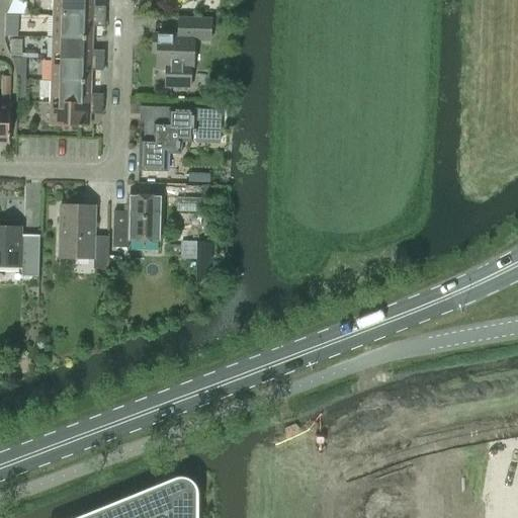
[(54,0),(54,16),(105,17),(105,6),(90,6),(90,0),(54,0)]
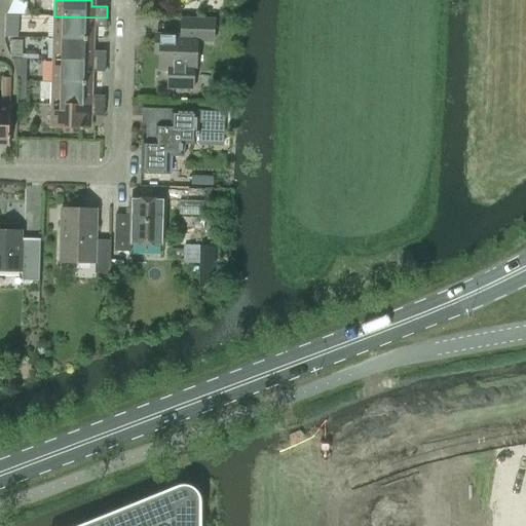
[(12,4),(11,4),(7,13),(8,13),(27,14),(27,5),(12,4)]
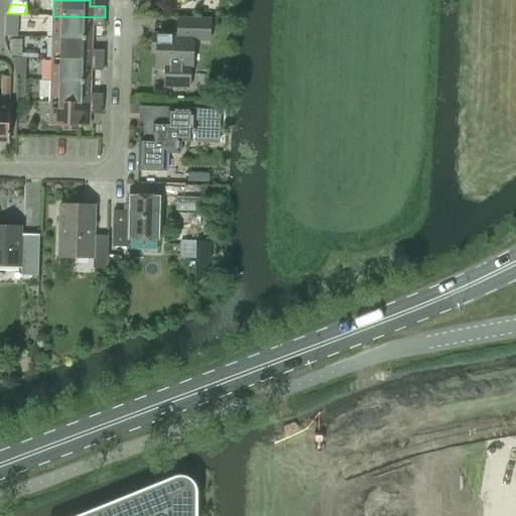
[(53,16),(53,37),(89,37),(90,26),(104,26),(105,17),(53,16)]
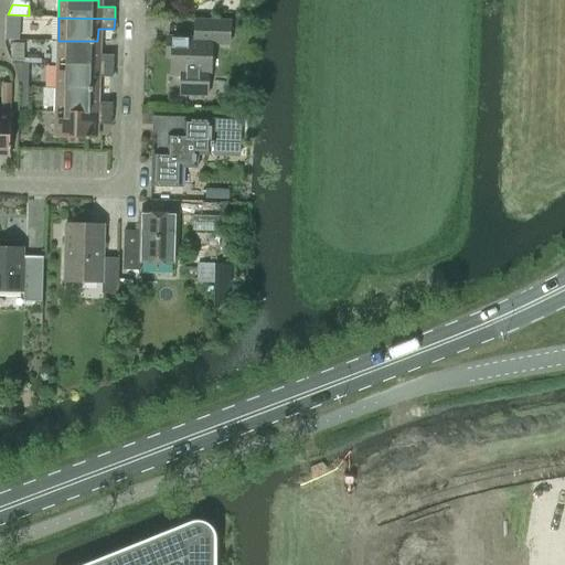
[(171,57),(170,76),(180,76),(180,96),(208,96),(208,77),(210,77),(211,45),(231,45),(232,20),(194,19),(193,40),(167,40),(166,57),(171,57)]
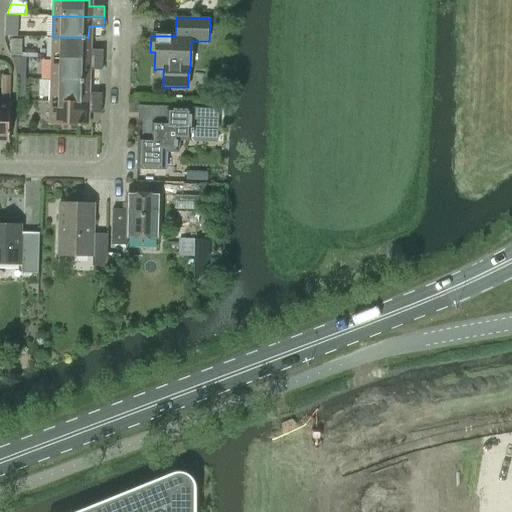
[(53,37),(52,58),(102,59),(103,49),(88,49),(88,37),(53,37)]
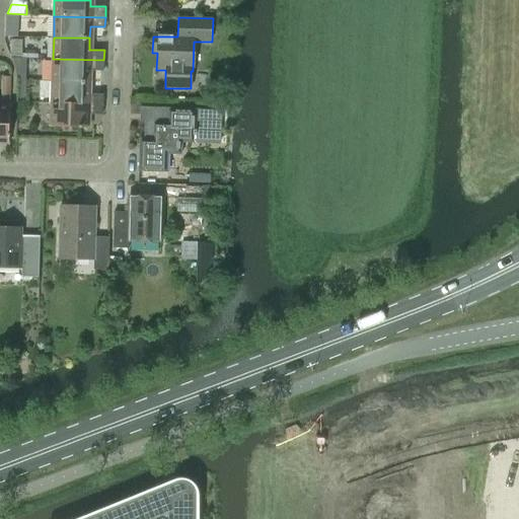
[(11,40),(10,55),(10,57),(12,57),(21,58),(36,59),(39,59),(39,54),(21,54),(22,41),(11,40)]
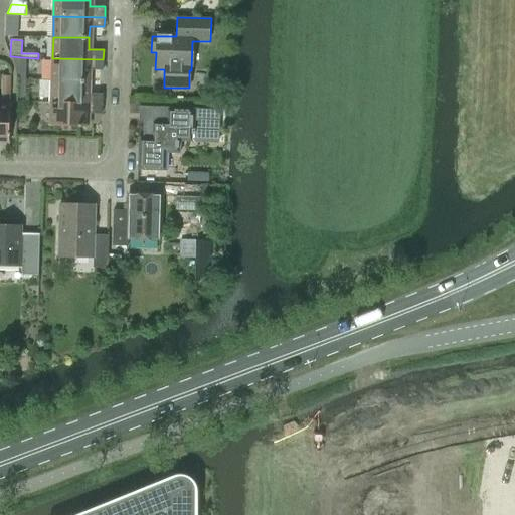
[(52,58),(51,80),(88,81),(88,68),(103,69),(103,59),(52,58)]
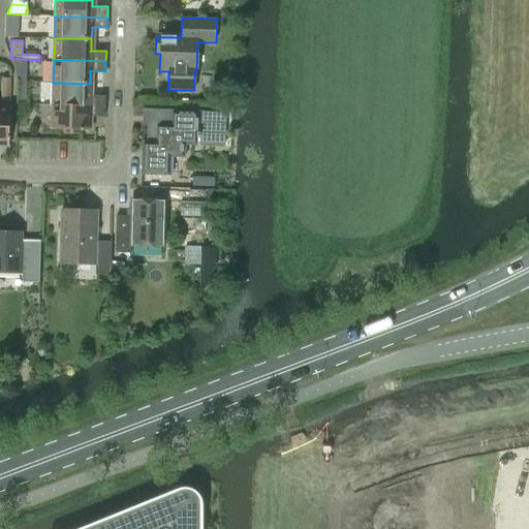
[(19,72),(16,72),(17,76),(18,82),(27,82),(27,72),(19,72)]
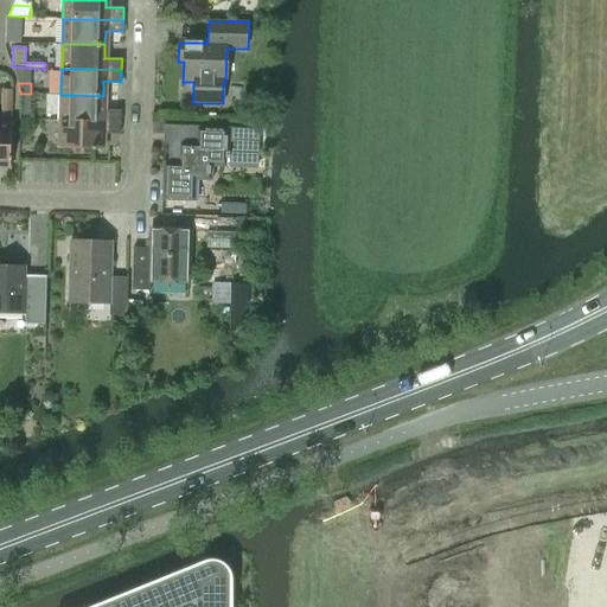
[(1,110),(12,110),(13,90),(2,89),(1,110)]
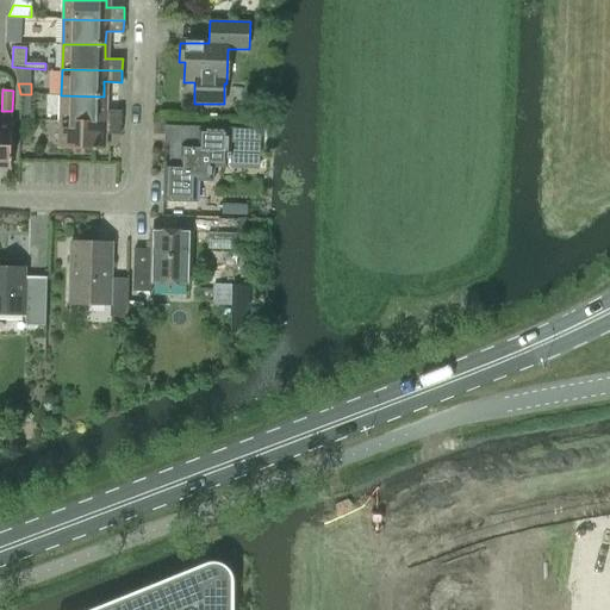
[(61,95),(61,120),(120,123),(120,111),(103,110),(104,97),(61,95)]
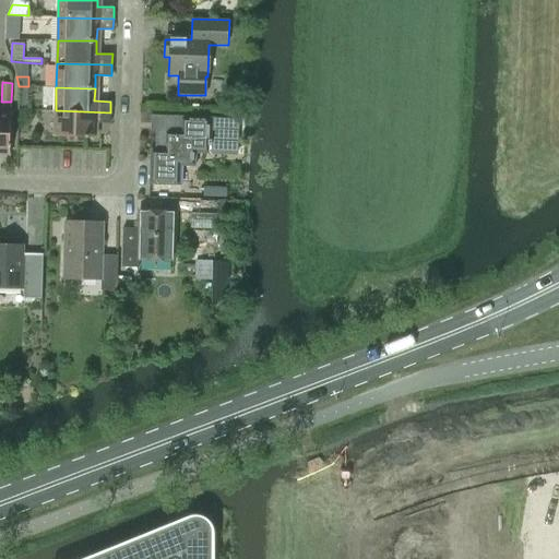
[(94,122),(110,122),(110,113),(56,110),(55,134),(93,135),(94,122)]
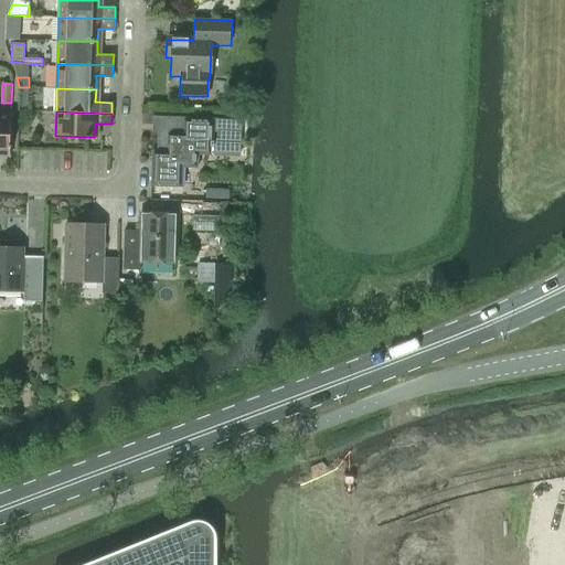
[(0,113),(0,152),(10,153),(11,114),(0,113)]
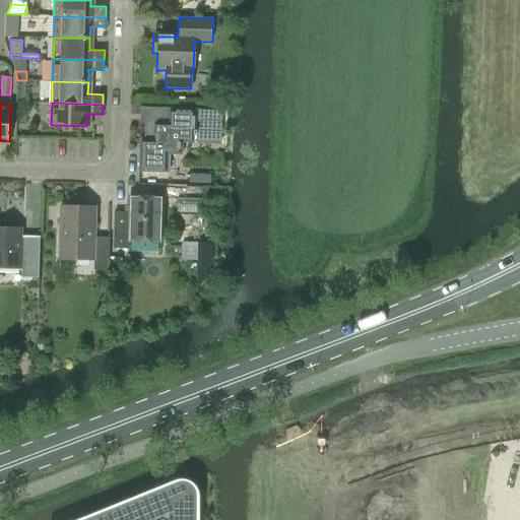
[(138,172),(166,173),(169,173),(170,153),(182,154),(183,142),(220,144),(222,112),(168,110),(167,124),(151,123),(151,138),(139,137),(138,172)]
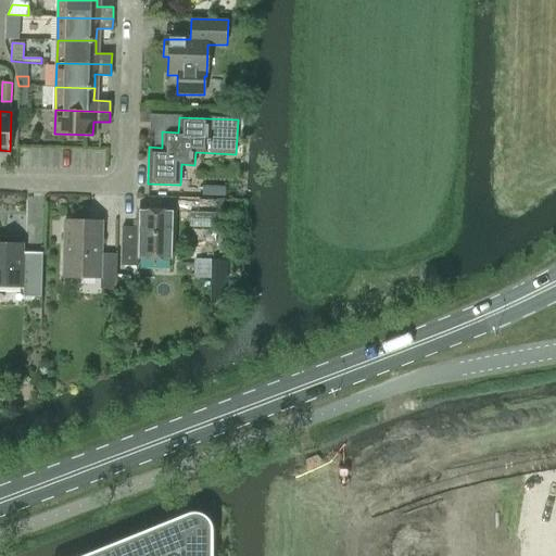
[(172,261),(174,212),(139,211),(138,228),(123,227),(121,266),(138,267),(138,258),(172,261)]
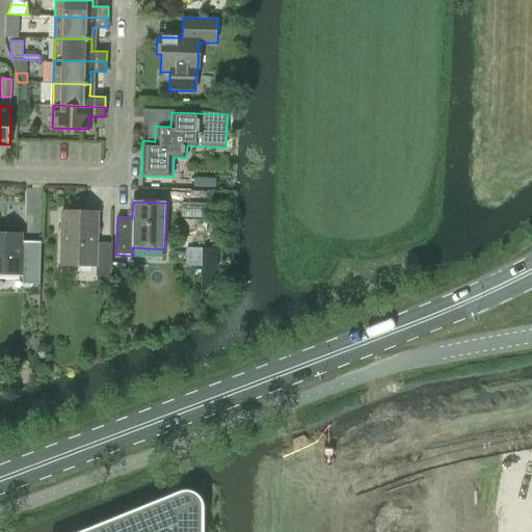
[(111,276),(112,242),(98,241),(98,212),(62,211),(60,264),(97,265),(96,276),(111,276)]
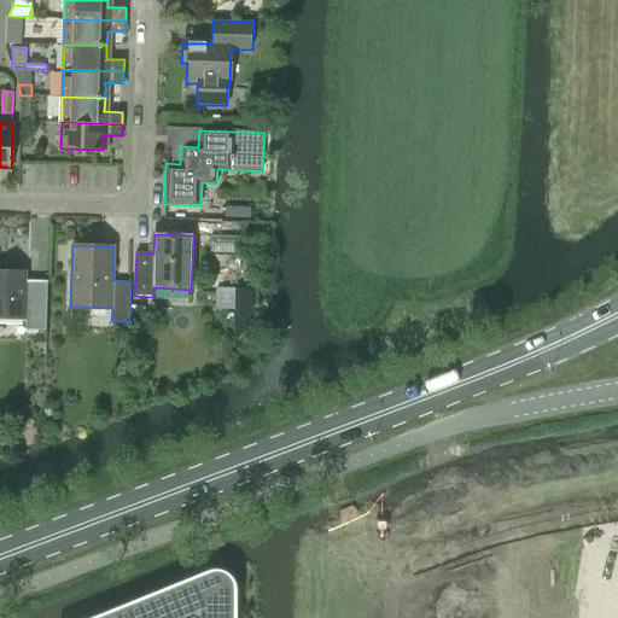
[(46,331),(47,283),(24,283),(25,273),(0,272),(0,319),(25,320),(25,330),(46,331)]
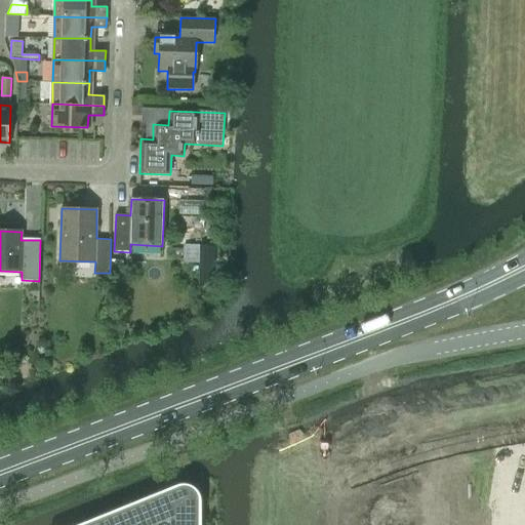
[(199,524),(200,499),(200,498),(199,496),(199,495),(198,494),(197,493),(197,491),(196,490),(195,489),(194,488),(193,488),(192,487),(190,486),(189,486),(188,485),(186,485),(185,485),(184,485),(182,485),(180,485),(178,486),(176,487),(81,524),(199,524)]
